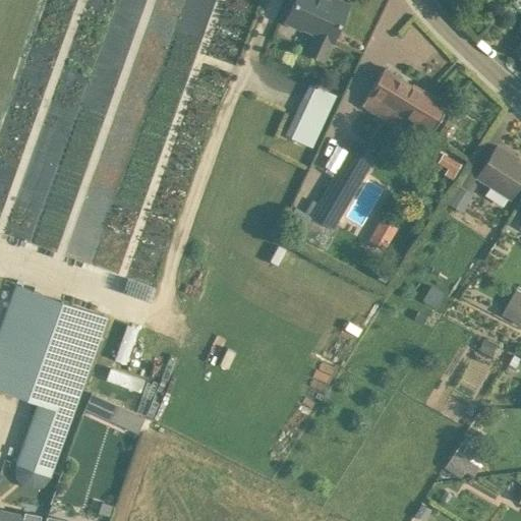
[(315,33),(306,52),(323,59),(332,41),(348,6),(334,0),(294,0),(286,19),(315,33)]
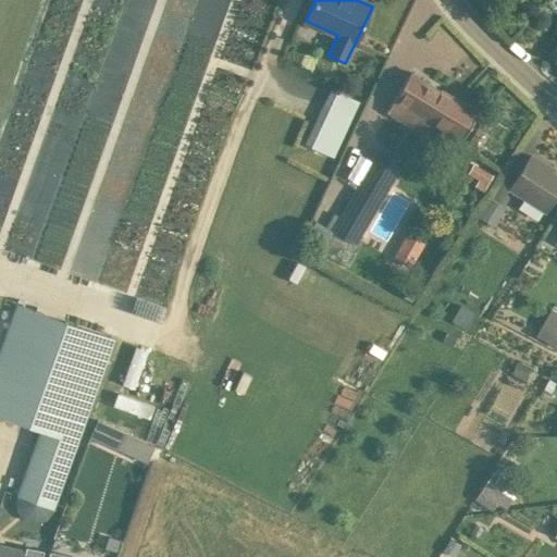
[(441,91),(410,73),(386,112),(417,131),(423,119),(460,141),(479,112),(442,90),(441,91)]
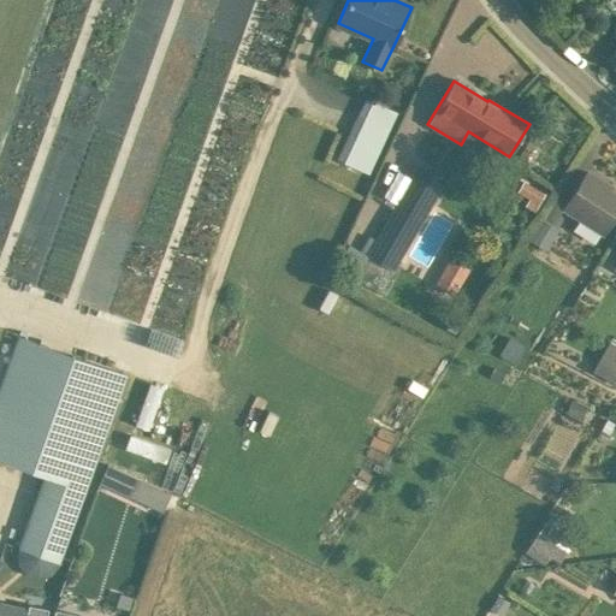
[(366,98),(357,114),(337,158),(371,173),(398,112),(366,98)]
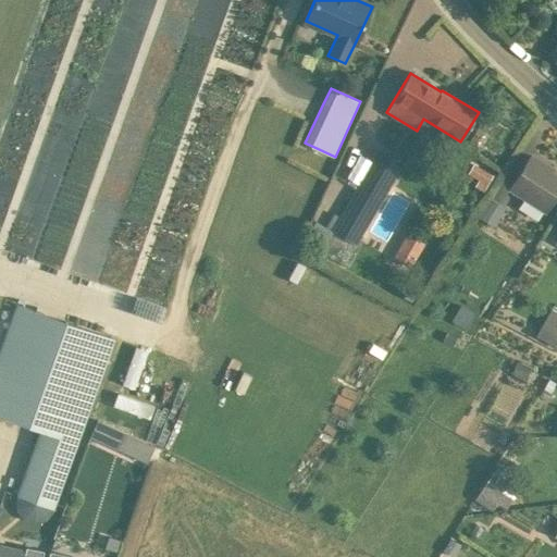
[(356,245),(403,163),(376,149),(331,230),(333,232),(356,245)]
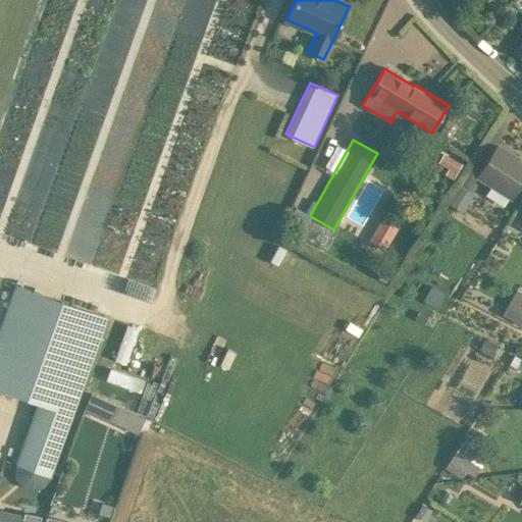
[(479,173),(477,176),(511,198),(521,180),(521,165),(508,156),(510,154),(498,145),(479,173)]
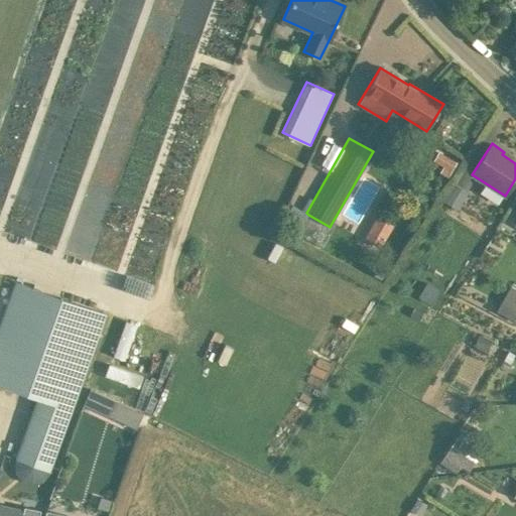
[(438,150),(432,159),(442,165),(439,171),(447,176),(457,160),(438,150)]
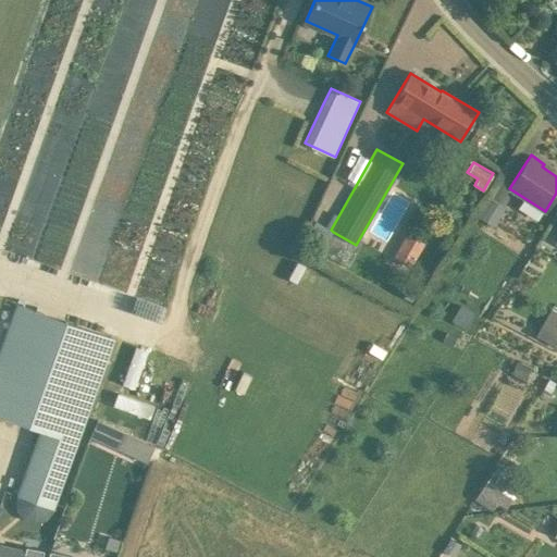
[(493,226),(502,211),(489,202),(479,217),(493,226)]
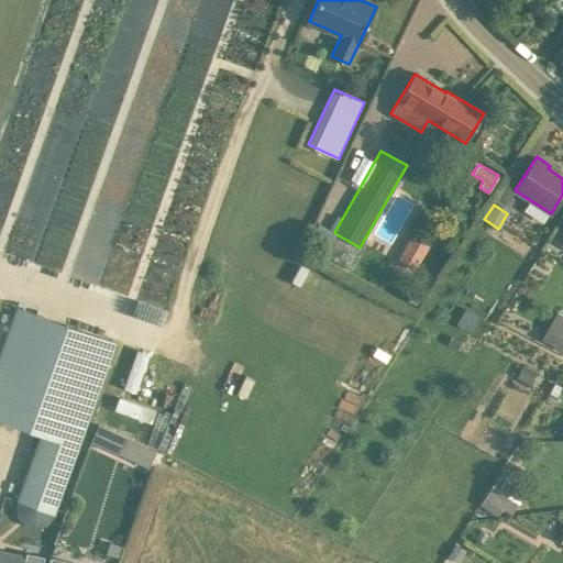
[(337,234),(334,232),(329,230),(318,223),(306,244),(324,255),(337,234)]
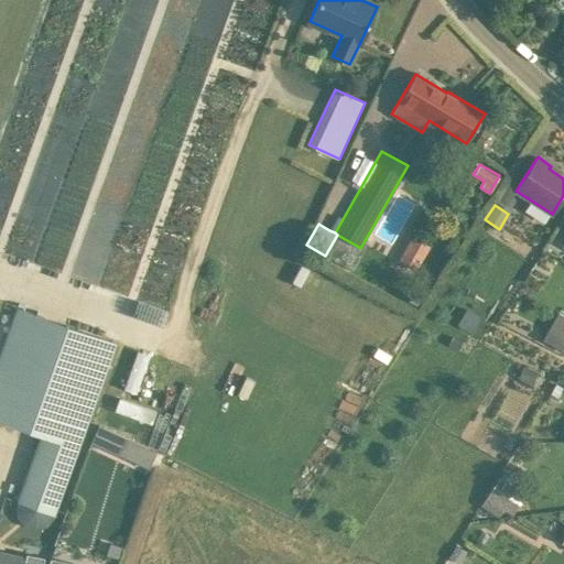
[(412,236),(399,260),(416,270),(430,246),(412,236)]
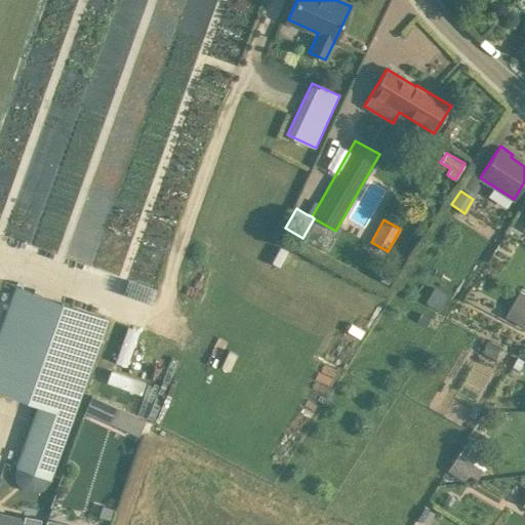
[(0,390),(36,403),(74,416),(109,319),(15,286),(0,327),(0,390)]
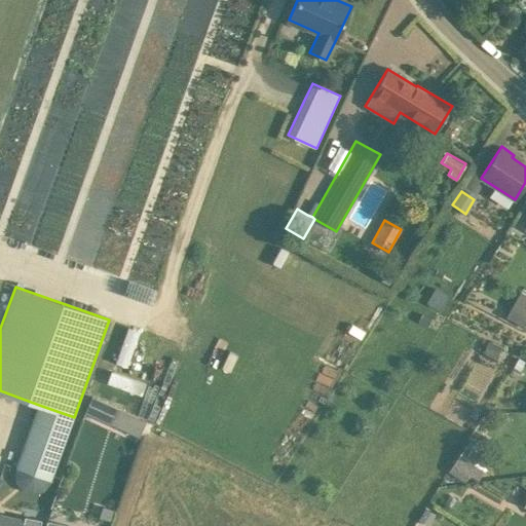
[(440,310),(448,297),(435,288),(425,301),(440,310)]
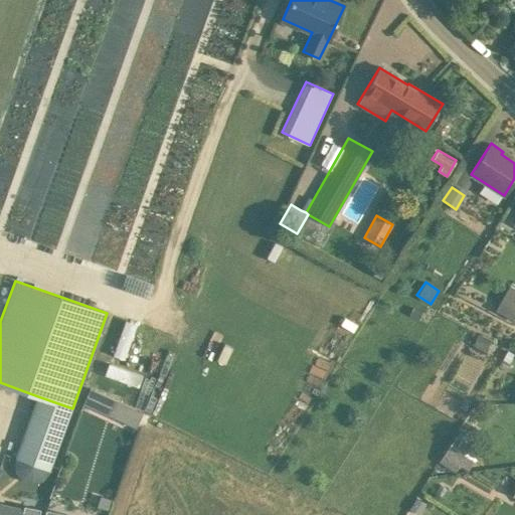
[(514,285),(511,283),(497,309),(514,318),(514,285)]
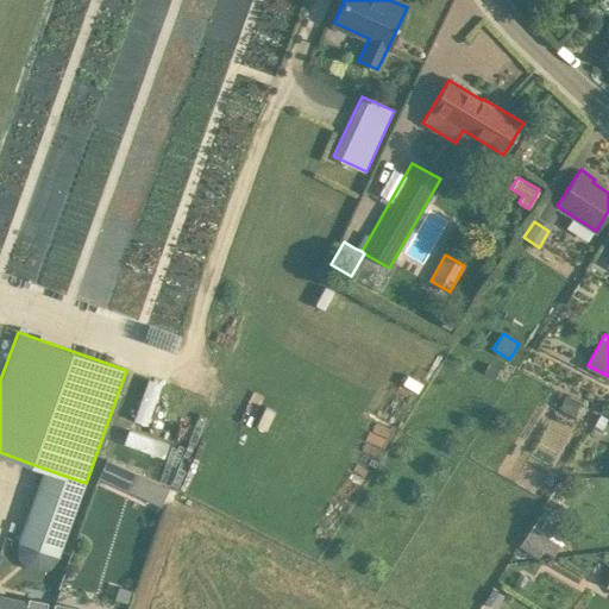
[(484,372),(495,378),(501,368),(489,362),(484,372)]
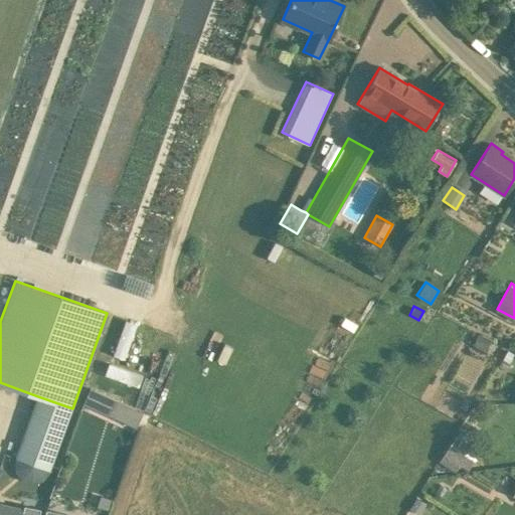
[(487,350),(492,340),(479,334),(474,344),(487,350)]
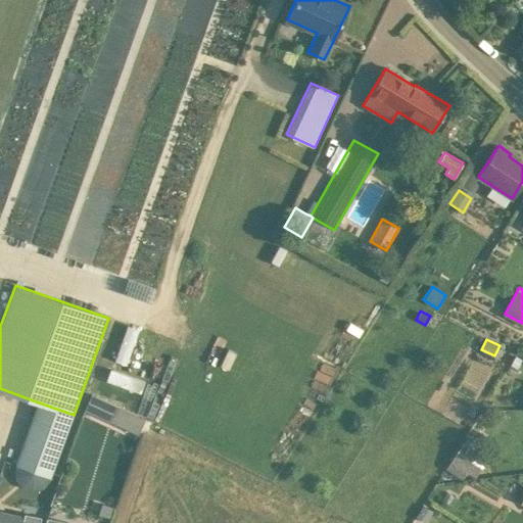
[(522,359),(516,354),(511,365),(517,368),(522,359)]
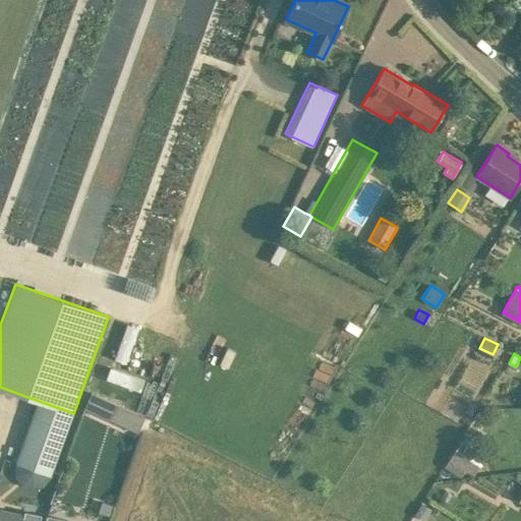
[(85,406),(111,417),(117,404),(92,393),(85,406)]
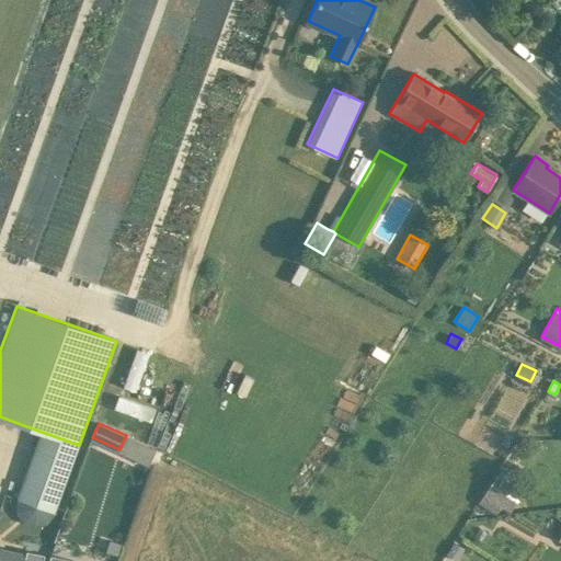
[(79,445),(38,431),(15,497),(55,512),(79,445)]
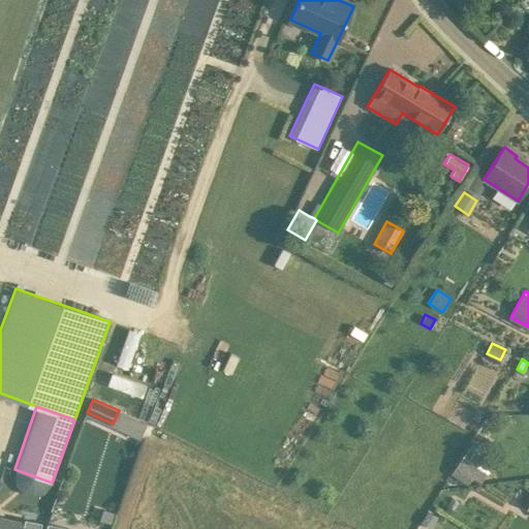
[(455,467),(471,477),(480,484),(489,470),(478,463),(487,449),(472,439),(455,467)]
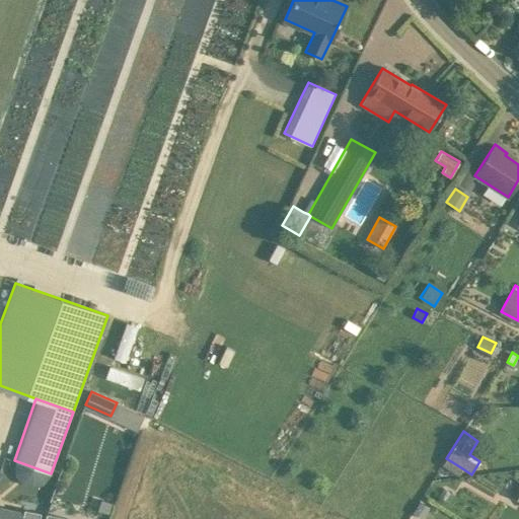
[(420,502),(414,512),(423,517),(429,508),(420,502)]
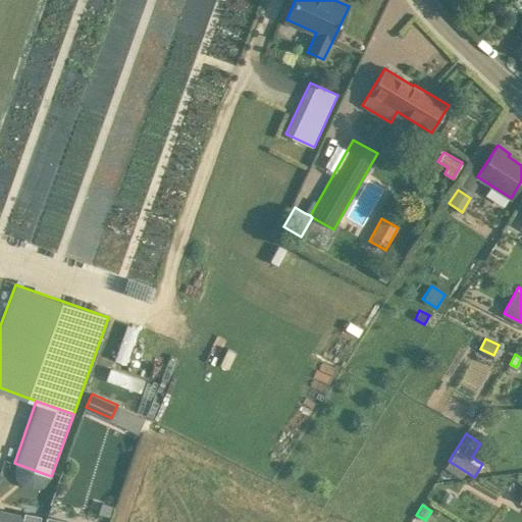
[(0,521),(39,521),(41,515),(24,512),(23,516),(0,511),(0,521)]
